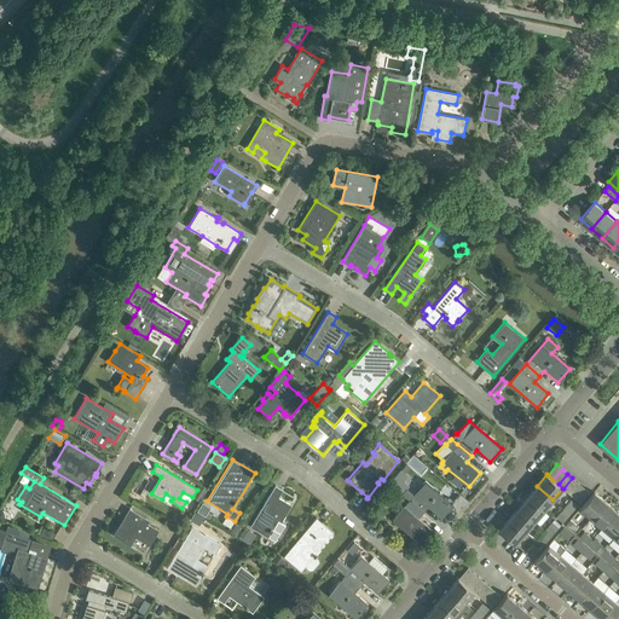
[(568,493),(578,482),(572,478),(563,489),(568,493)]
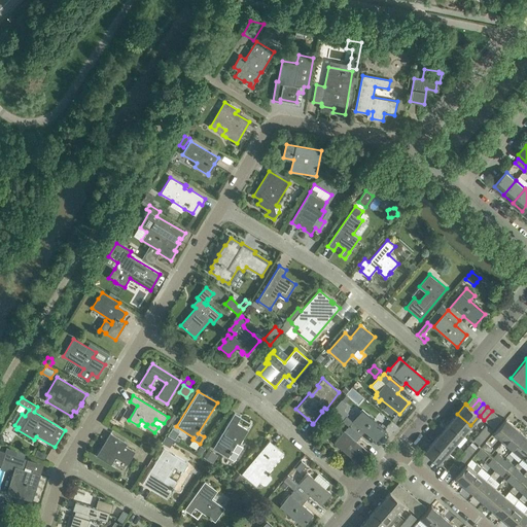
[(346,416),(342,420),(348,426),(360,436),(364,431),(376,442),(385,429),(361,410),(352,421),(346,416)]
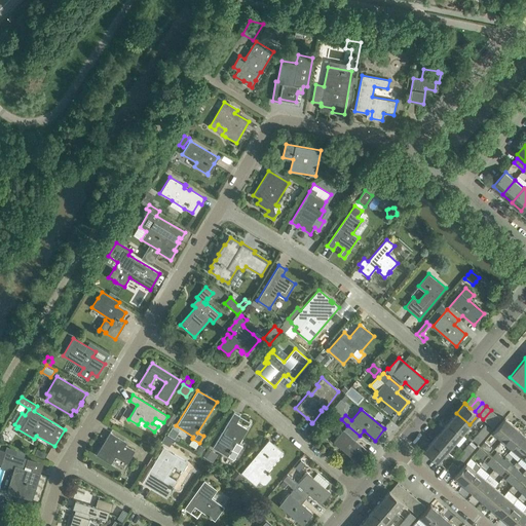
[(495,414),(491,410),(483,419),(488,423),(495,414)]
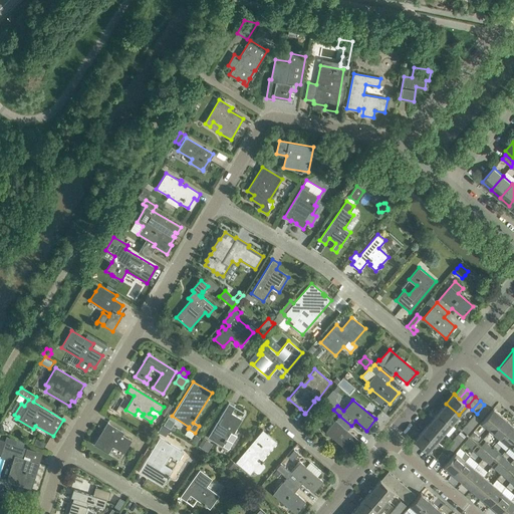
[(161,412),(166,415),(171,406),(167,403),(167,404),(165,407),(161,412)]
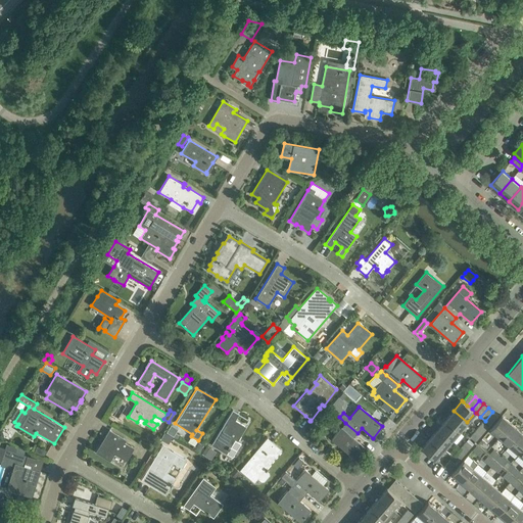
[(239,414),(232,410),(211,445),(226,454),(232,458),(241,443),(237,441),(246,426),(235,420),(239,414)]
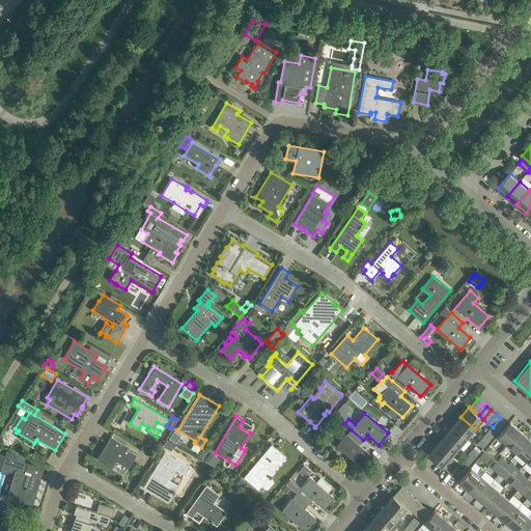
[(452,426),(466,438),(474,428),(460,417),(452,426)]
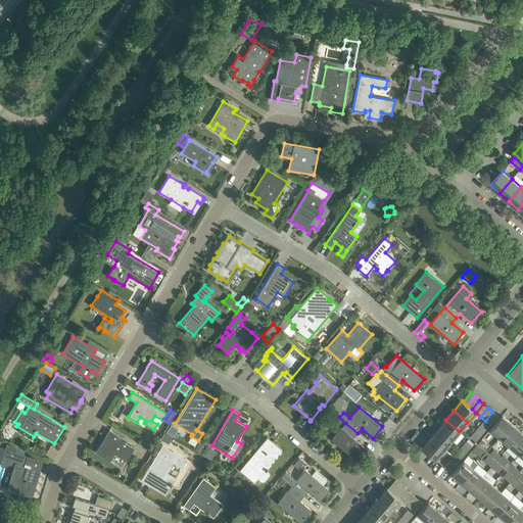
[(492,412),(485,421),(489,425),(497,416),(492,412)]
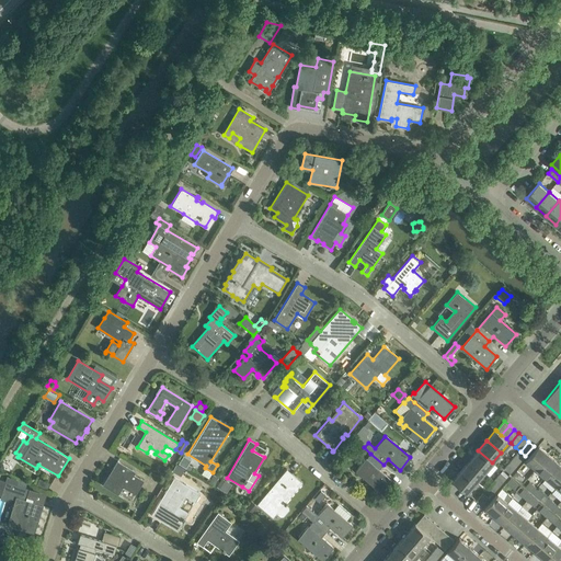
[(538,446),(525,460),(536,469),(548,455),(538,446)]
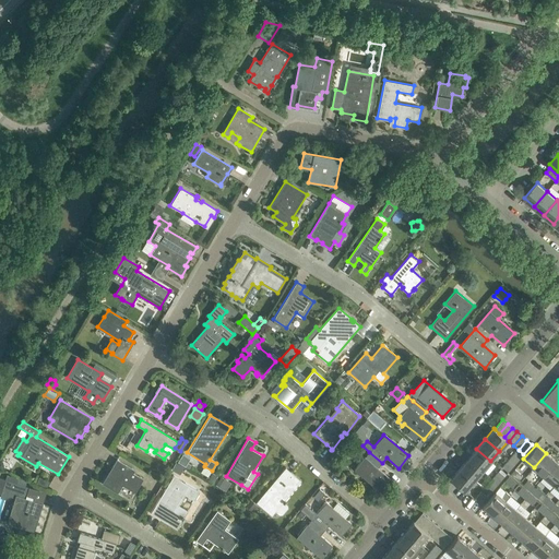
[(467,459),(482,471),(490,461),(476,449),(467,459)]
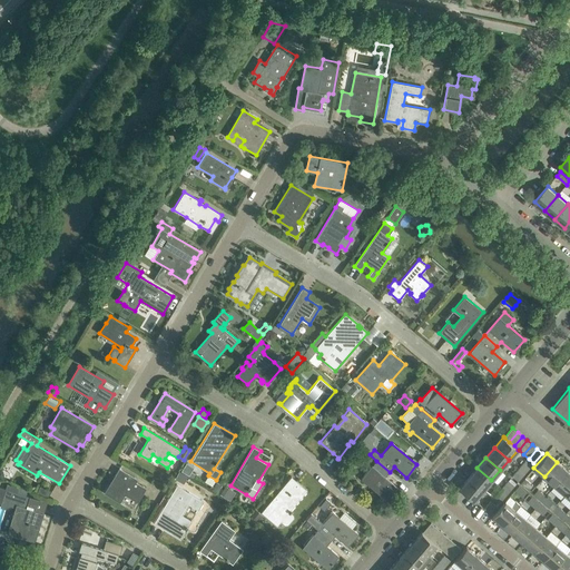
[(524,473),(531,465),(526,460),(519,469),(524,473)]
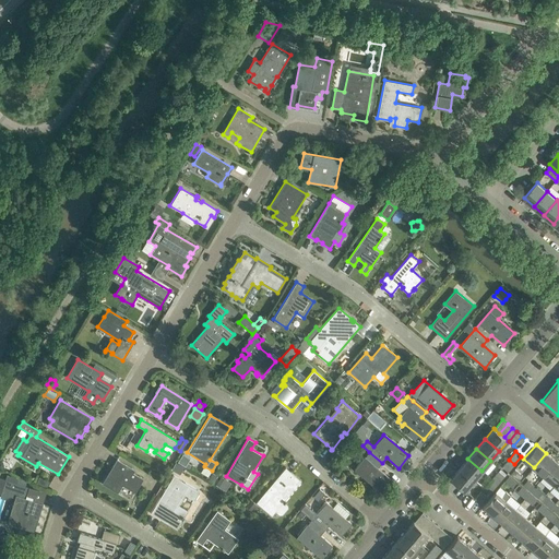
[(369,452),(355,468),(379,490),(390,478),(378,467),(382,463),(369,452)]
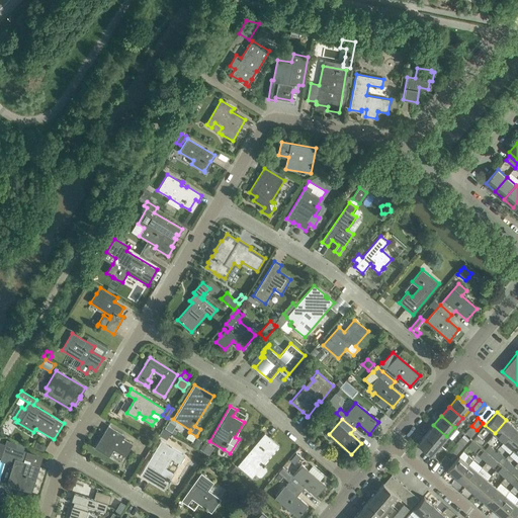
[(170,420),(165,428),(171,432),(174,428),(176,425),(170,420)]
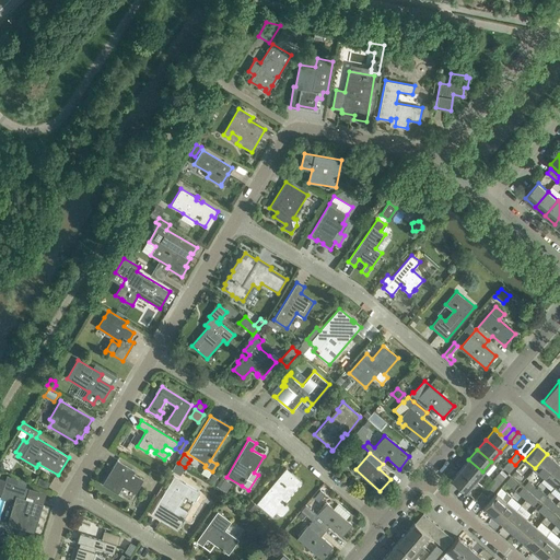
[(547,454),(535,468),(545,477),(557,463),(547,454)]
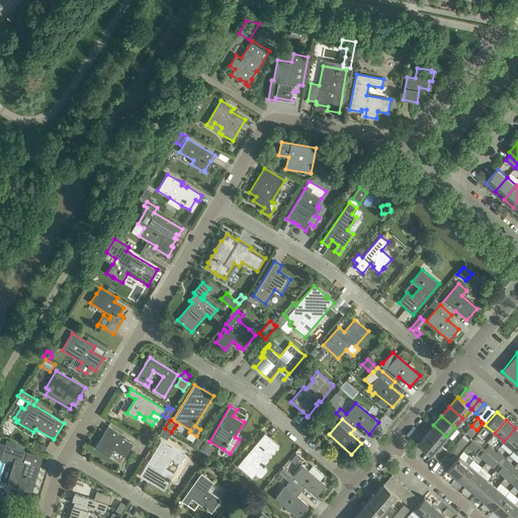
[(123,438),(124,435),(108,425),(104,432),(105,433),(103,436),(102,435),(94,448),(108,456),(113,449),(124,456),(133,443),(123,438)]
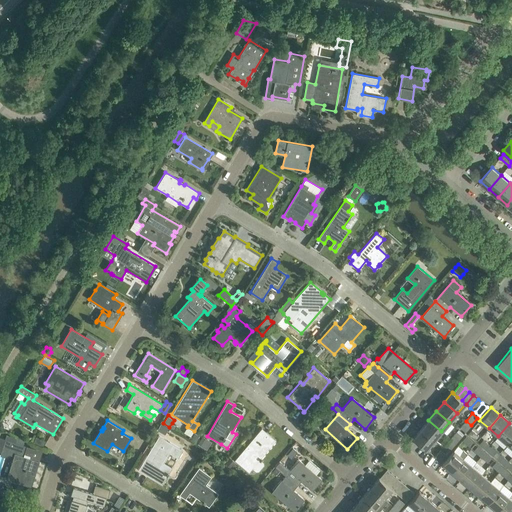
[(441,431),(428,420),(420,429),(433,440),(441,431)]
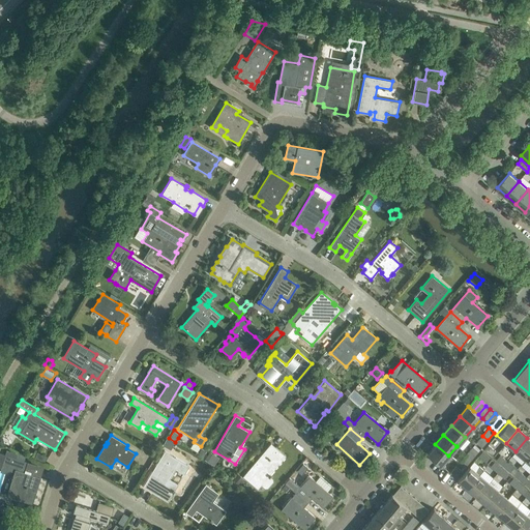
[(488,440),(482,436),(476,443),(481,447),(488,440)]
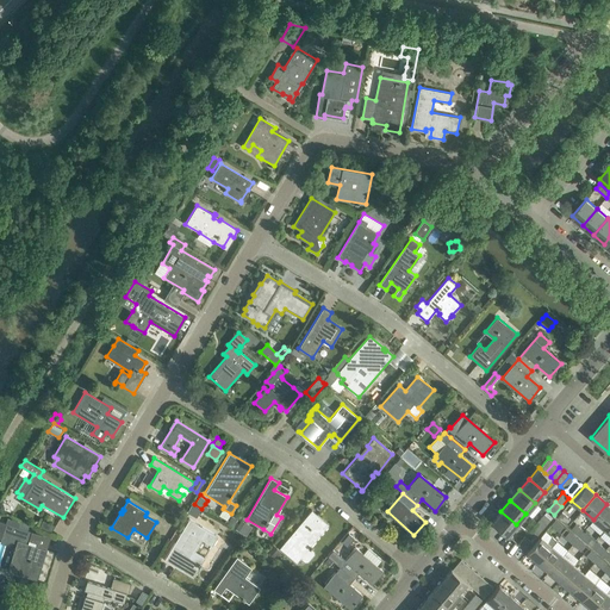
[(192,503),(186,512),(197,517),(201,509),(192,503)]
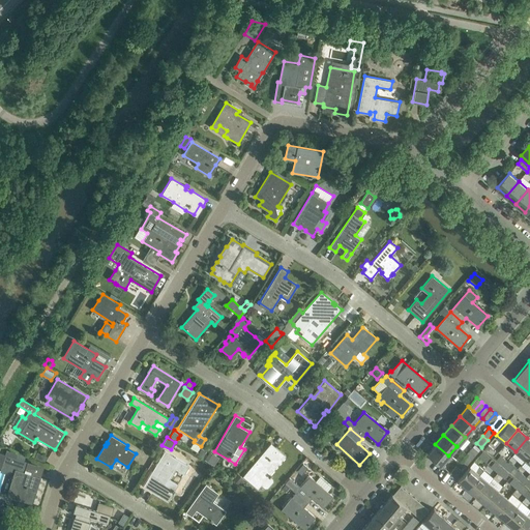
[(529,439),(527,438),(516,451),(525,460),(529,453),(529,439)]
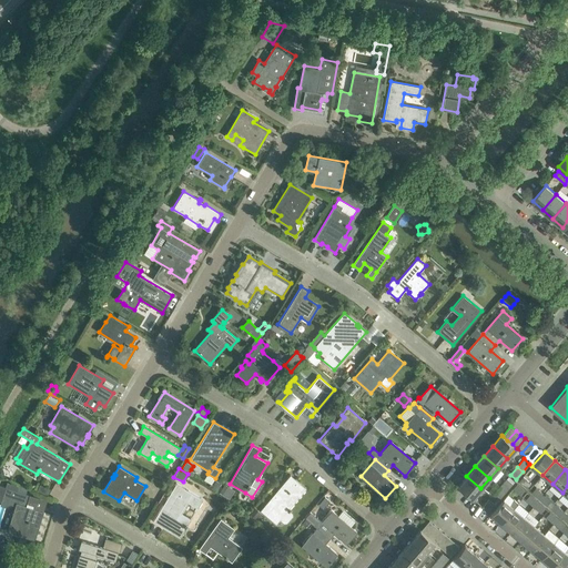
[(288,510),(290,508),(306,488),(290,475),(263,506),(279,520),(280,519),(284,523),(286,523),(292,516),(292,513),(288,510)]
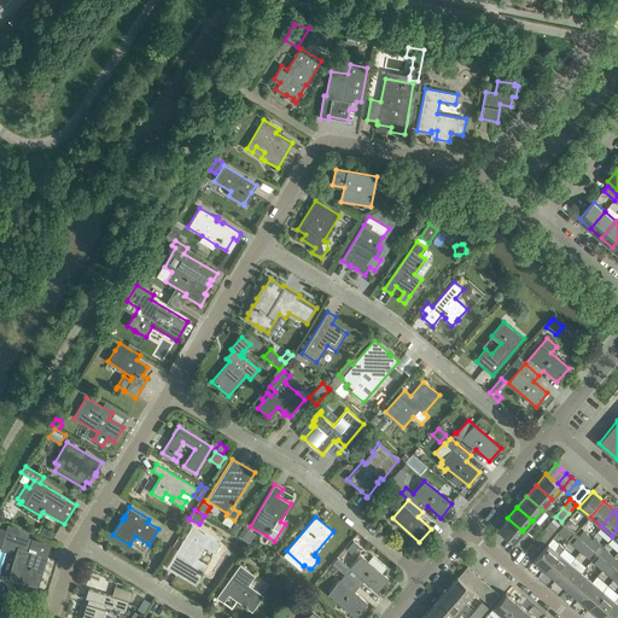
[(523,531),(507,518),(497,529),(513,543),(523,531)]
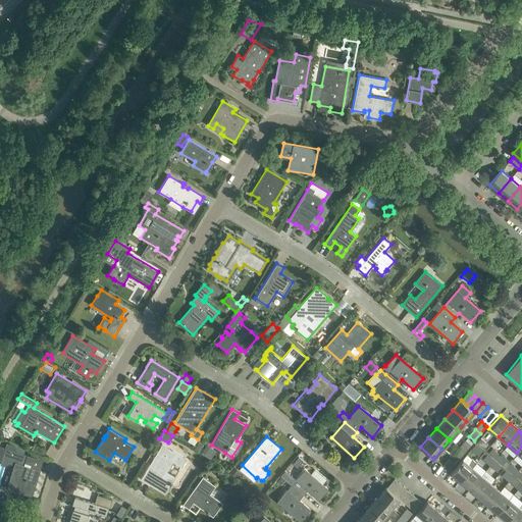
[(476,442),(483,449),(487,445),(480,438),(476,442)]
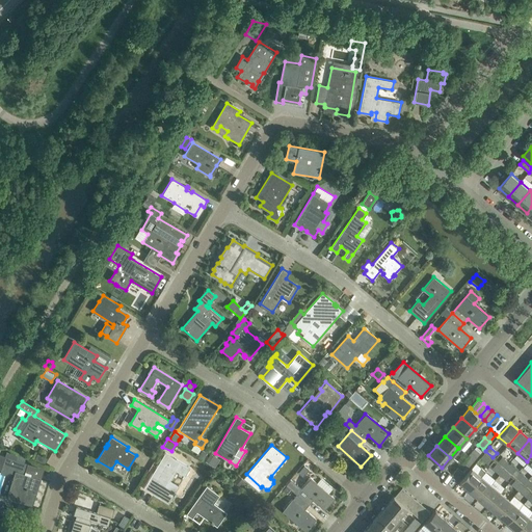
[(474,460),(480,453),(474,448),(468,456),(474,460)]
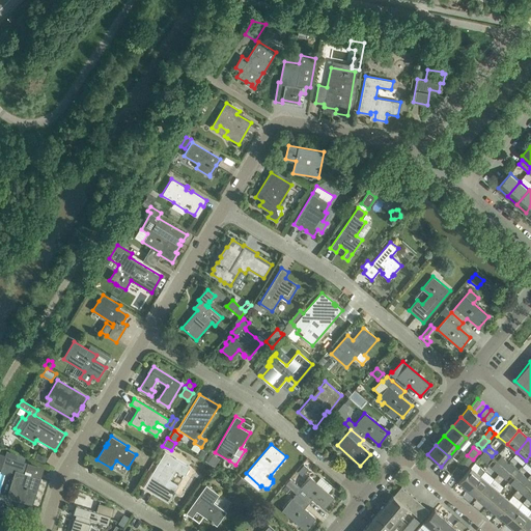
[(152,491),(169,500),(189,467),(164,451),(143,487),(151,493),(152,491)]
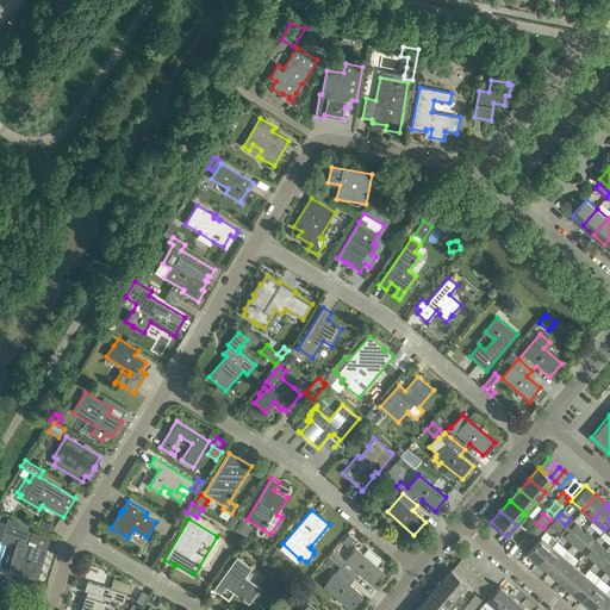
[(559,533),(562,527),(554,520),(551,526),(559,533)]
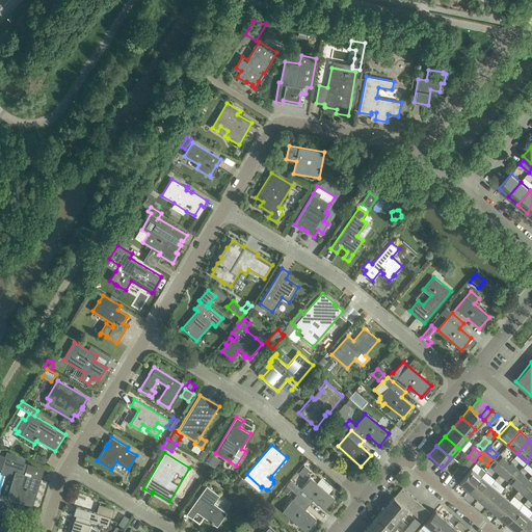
[(0,469),(14,474),(6,498),(32,506),(41,479),(24,474),(27,463),(0,454),(0,469)]
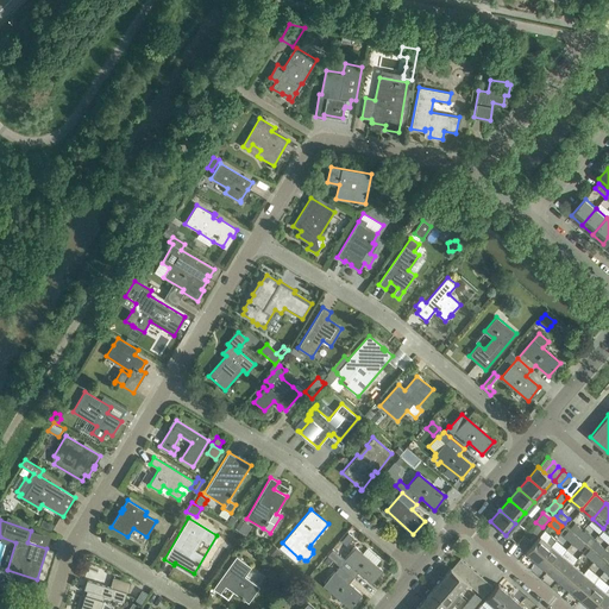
[(240,520),(236,528),(240,532),(246,522),(240,520)]
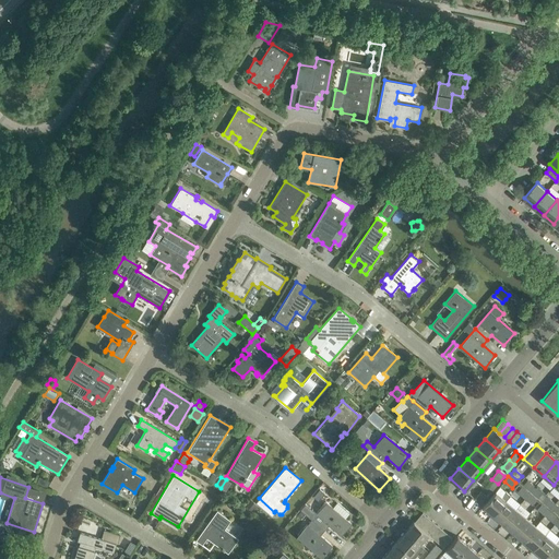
[(498,484),(491,479),(485,487),(490,492),(498,484)]
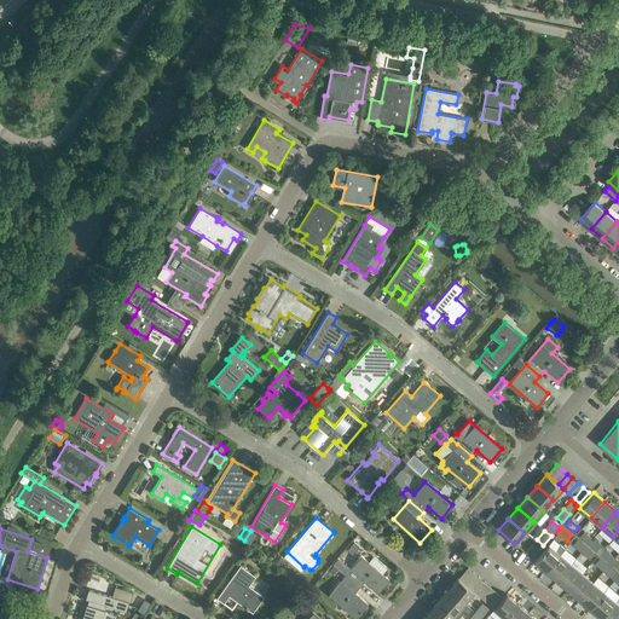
[(588,544),(593,539),(584,532),(579,537),(588,544)]
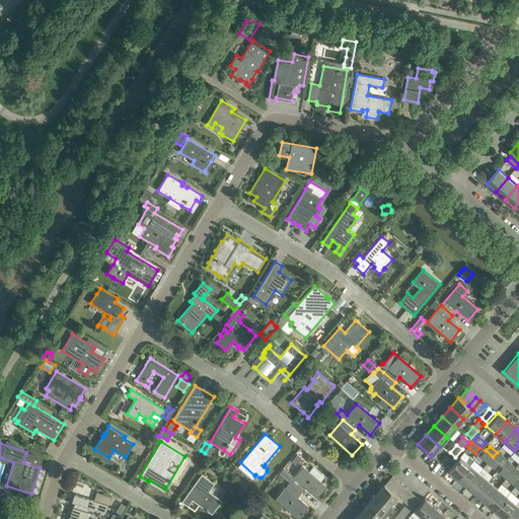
[(491,458),(484,452),(479,457),(487,463),(491,458)]
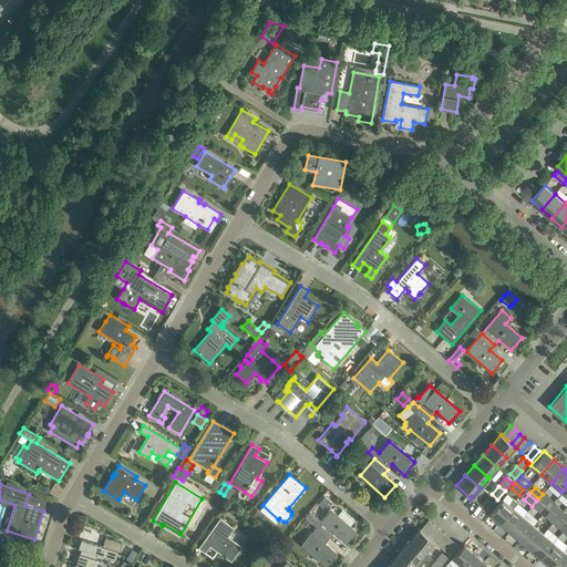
[(550,501),(543,494),(538,498),(546,505),(550,501)]
